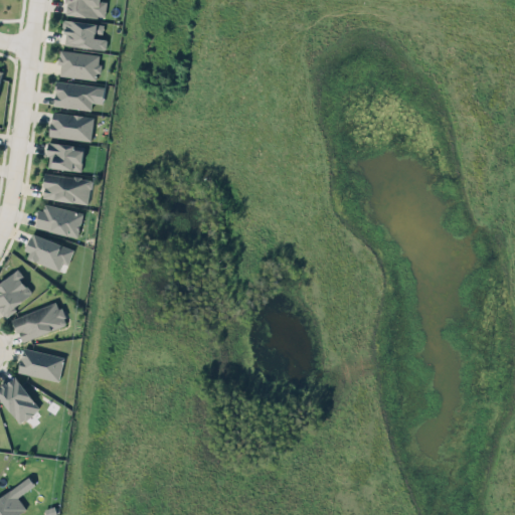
[(100,0),(107,1),(105,16),(98,15),(98,17),(86,17),(66,15),(66,13),(64,13),(65,9),(66,10),(67,3),(64,3),(64,0),(100,0)]
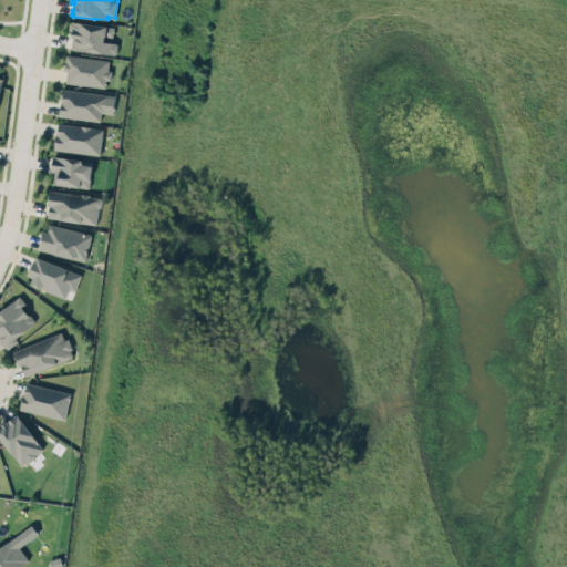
[(114,26),(70,19),(68,30),(71,31),(70,37),(72,37),(71,49),(114,54),(117,52),(117,44),(116,42),(105,41),(105,37),(113,38),(114,26)]
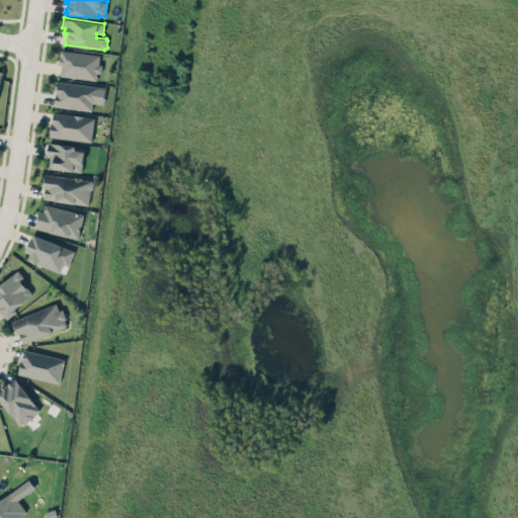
[(61,49),(100,54),(99,63),(102,63),(101,73),(97,72),(96,79),(60,75),(61,64),(58,64),(59,58),(60,58),(61,49)]
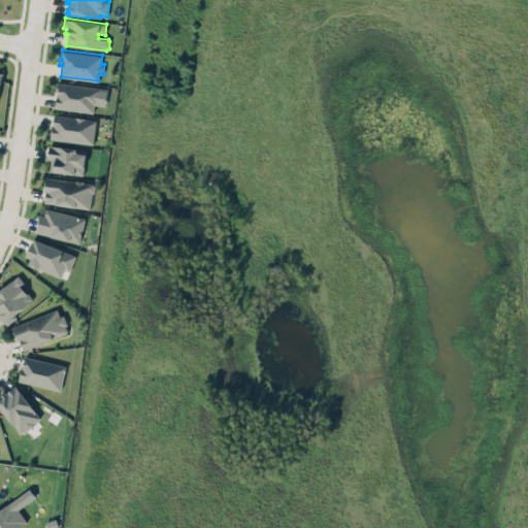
[(59,92),(57,91),(57,81),(101,88),(99,104),(95,104),(94,112),(56,107),(56,106),(59,92)]
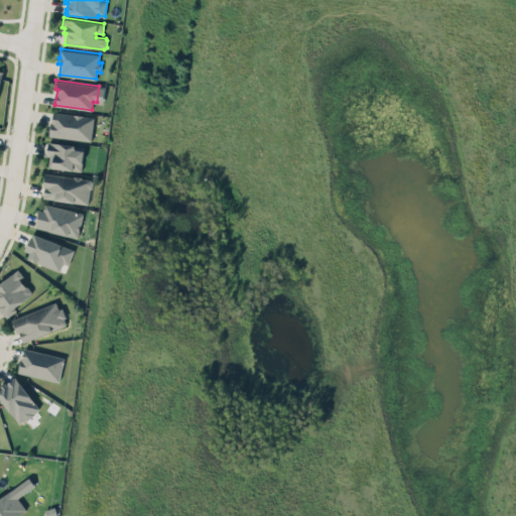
[(53,111),(95,116),(92,140),(49,135),(50,128),(50,122),(52,122),(53,111)]
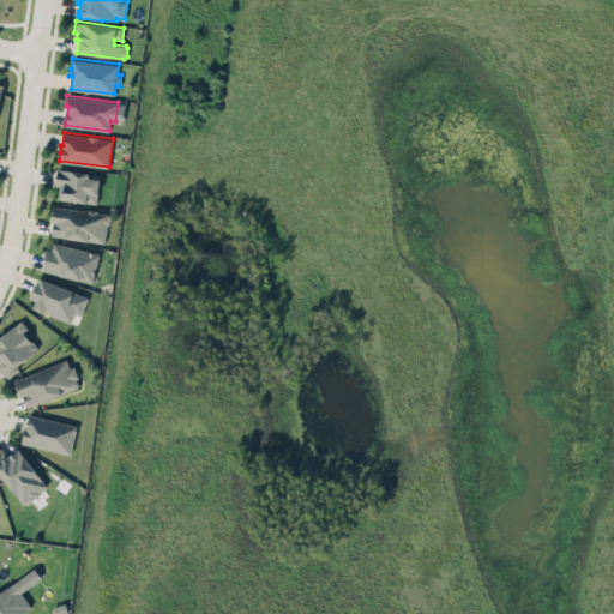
[(101,173),(97,203),(88,202),(88,203),(58,199),(60,187),(55,186),(56,168),(101,173)]
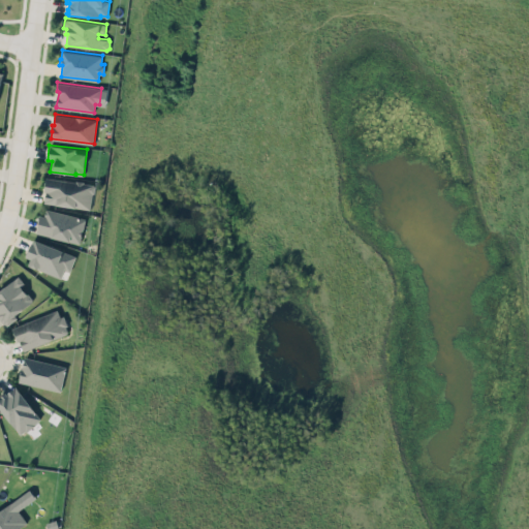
[(94,184),(47,176),(42,201),(90,210),(94,184)]
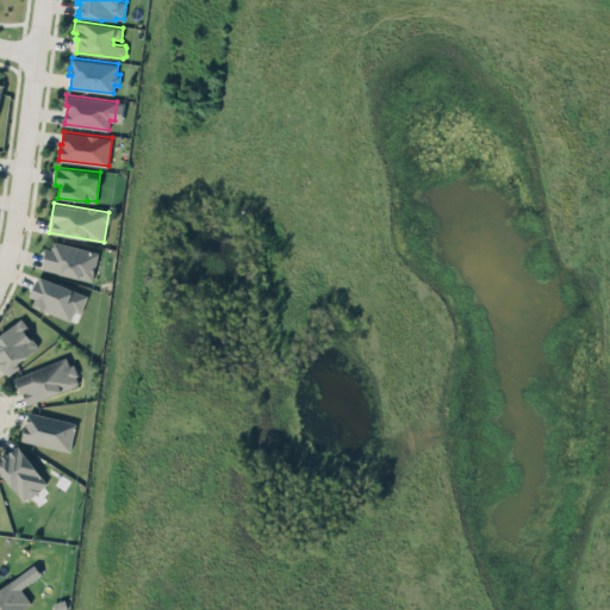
[(43,267),(60,272),(60,273),(81,279),(81,278),(92,280),(99,251),(54,240),(51,248),(45,247),(44,253),(47,253),(43,267)]
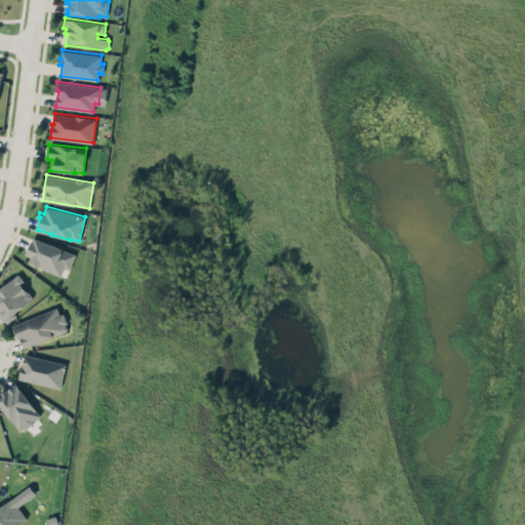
[(26,256),(30,250),(32,241),(35,242),(36,238),(62,248),(63,248),(76,253),(70,269),(65,267),(62,276),(39,268),(37,268),(31,266),(29,264),(32,258),(26,256)]
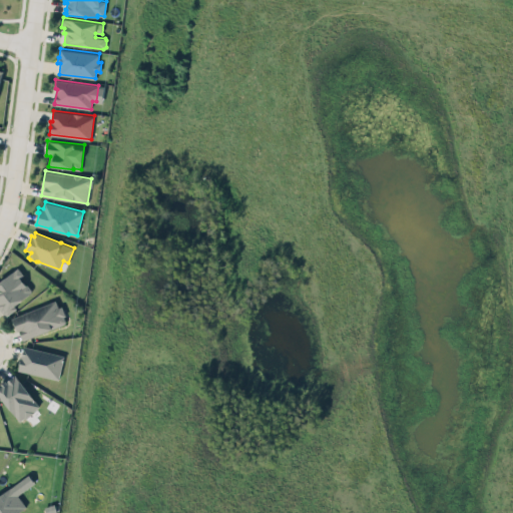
[(0,280),(0,307),(5,314),(33,292),(16,269),(0,280)]
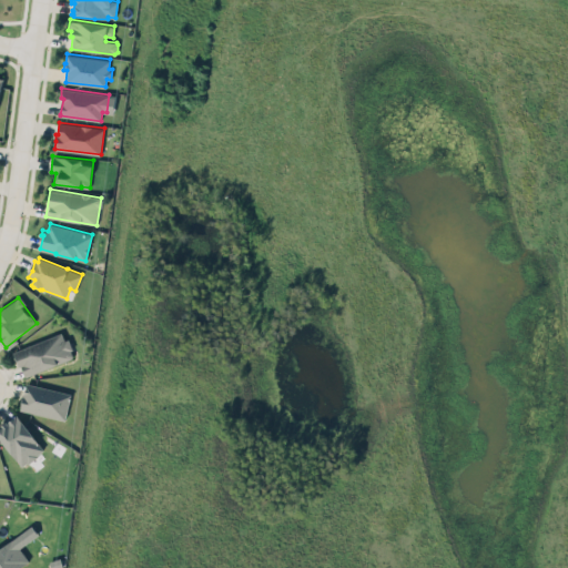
[(13,350),(22,376),(73,357),(64,332),(13,350)]
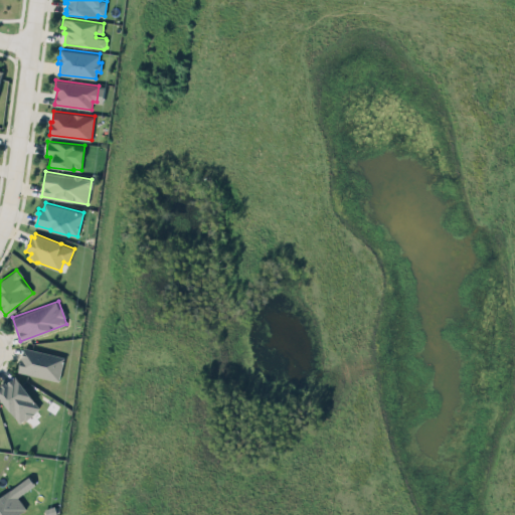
[(22,345),(16,367),(56,377),(62,355),(22,345)]
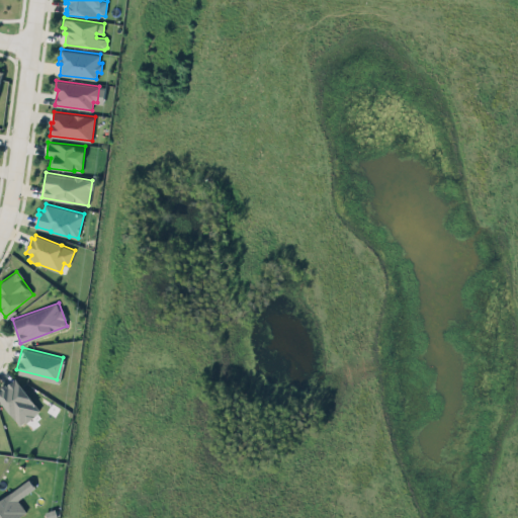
[(0,385),(0,396),(20,424),(41,409),(15,372),(0,382),(2,384),(0,385)]
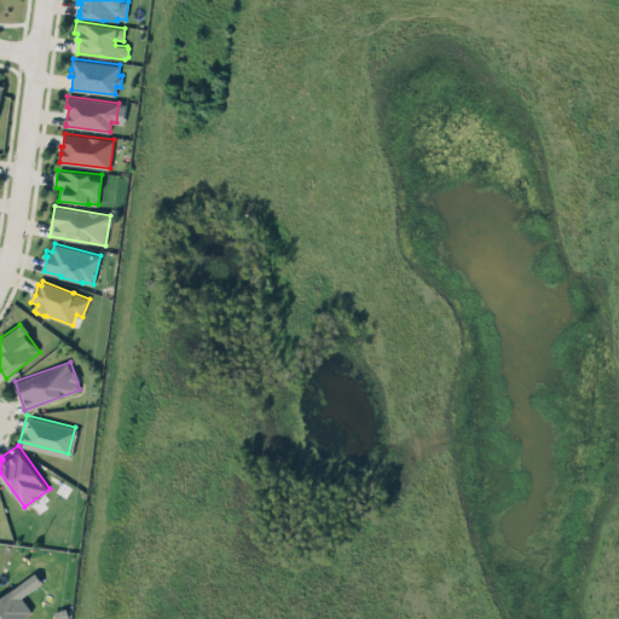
[(17,582),(0,593),(0,618),(13,618),(30,608),(21,594),(23,591),(17,582)]
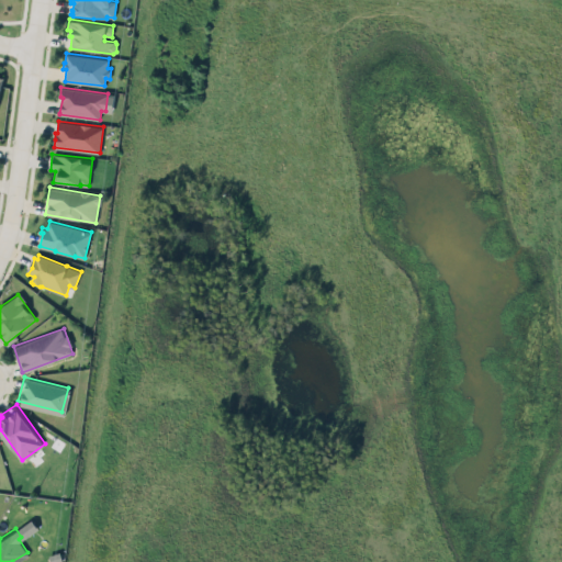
All buildings are outlined.
